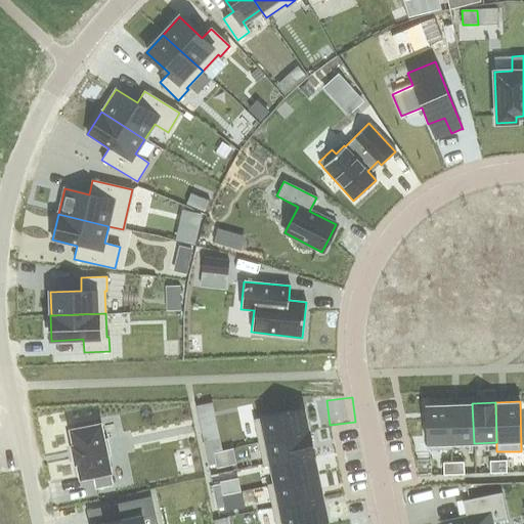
[(472,403),(448,404),(450,443),(451,443),(474,443),(472,403)]
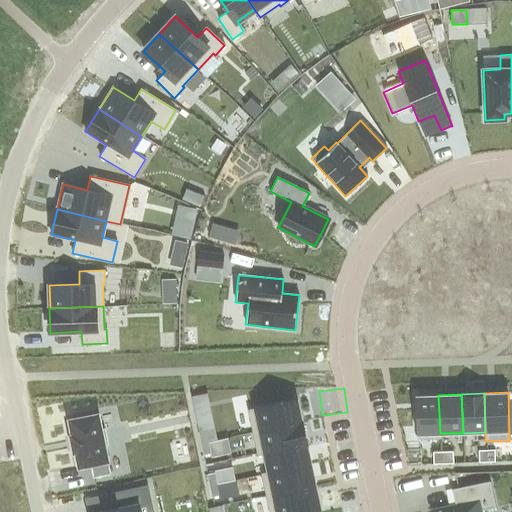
[(438,395),(415,396),(416,439),(441,438),(441,433),(440,433),(438,395)]
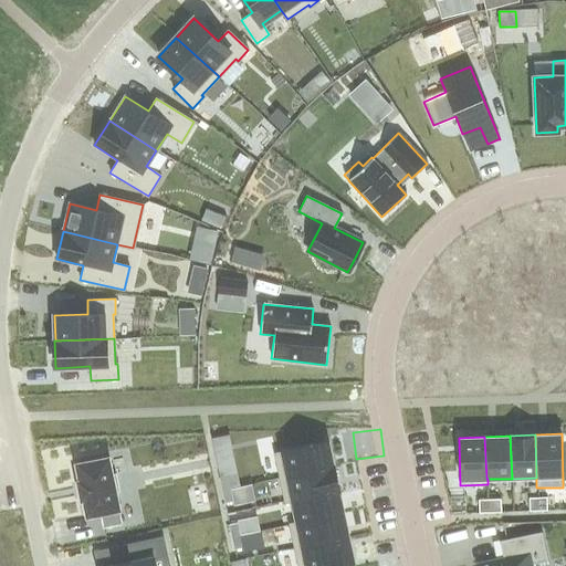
[(326,442),(274,453),(280,478),(332,468),(331,467),(326,442)]
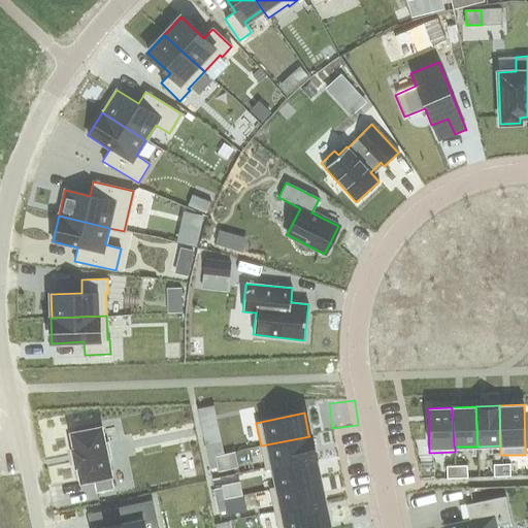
[(100,428),(72,434),(75,450),(73,450),(76,465),(78,465),(81,481),(94,477),(97,492),(112,489),(106,459),(110,458),(107,443),(103,443),(100,428)]
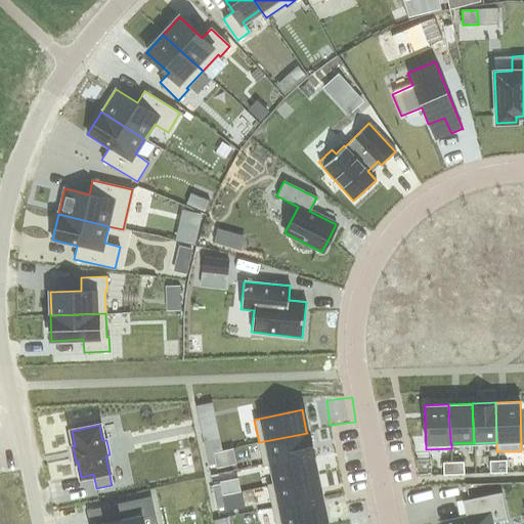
[(307,433),(259,442),(263,466),(271,464),(271,463),(311,454),(311,455),(313,455),(308,431),(306,432),(307,433)]
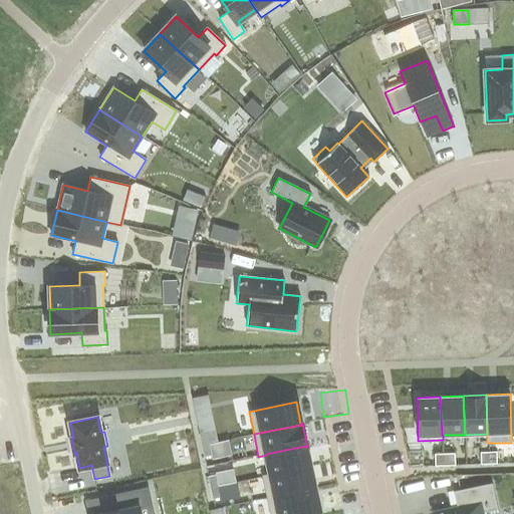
[(207,433),(199,434),(201,446),(209,444),(207,433)]
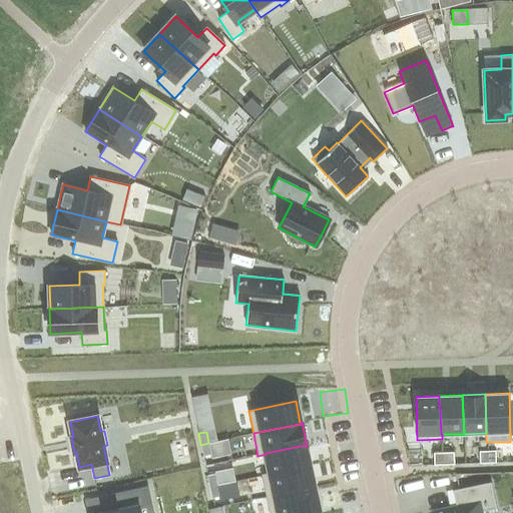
[(208,443),(200,445),(202,456),(211,454),(208,443)]
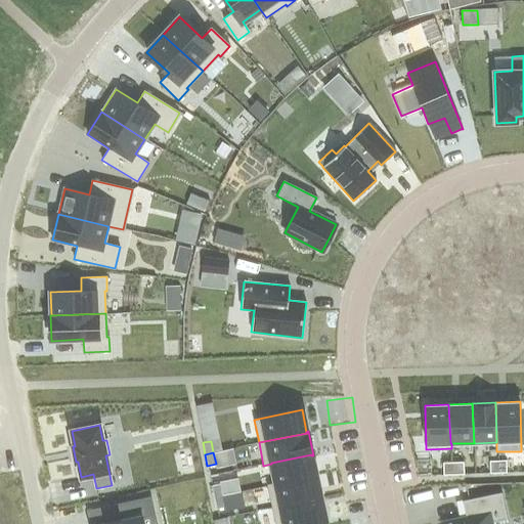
[(311,454),(271,463),(271,464),(275,483),(275,484),(316,476),(315,473),(311,455),(311,454)]
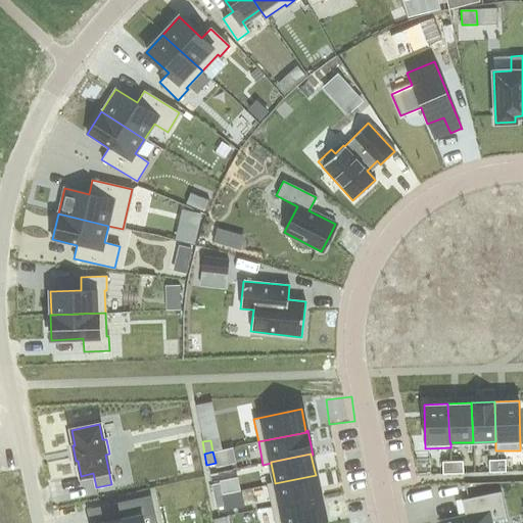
[(496,460),(488,460),(488,472),(496,472),(496,460)]
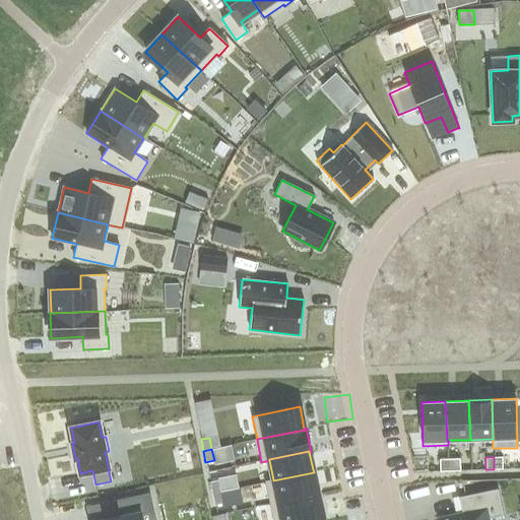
[(502,457),(494,457),(494,469),(502,469),(502,457)]
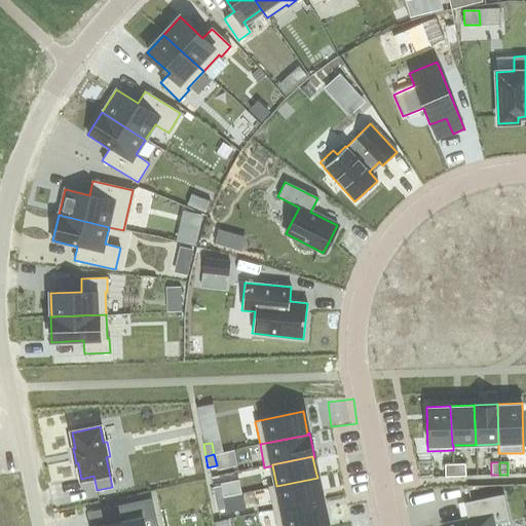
[(465,463),(454,464),(455,477),(465,476),(465,463)]
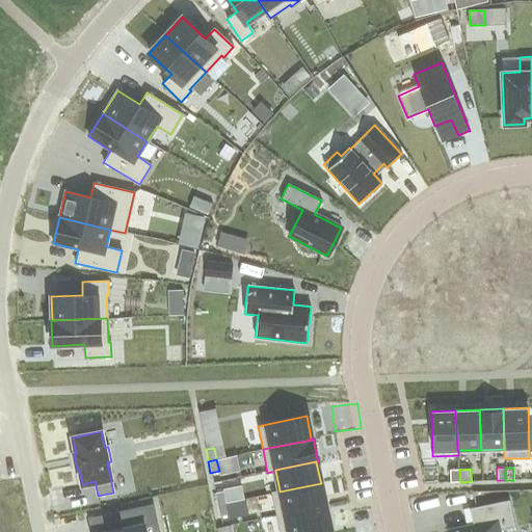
[(459,470),(449,470),(450,482),(460,482),(459,470)]
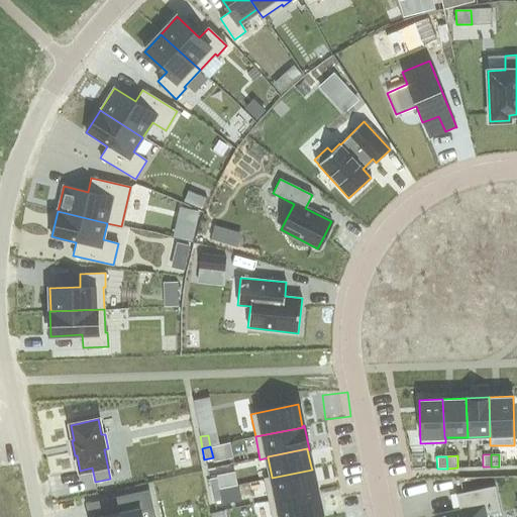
[(272,477),(264,479),(269,501),(316,491),(312,472),(313,472),(312,467),(311,467),(312,470),(272,478),(272,477)]
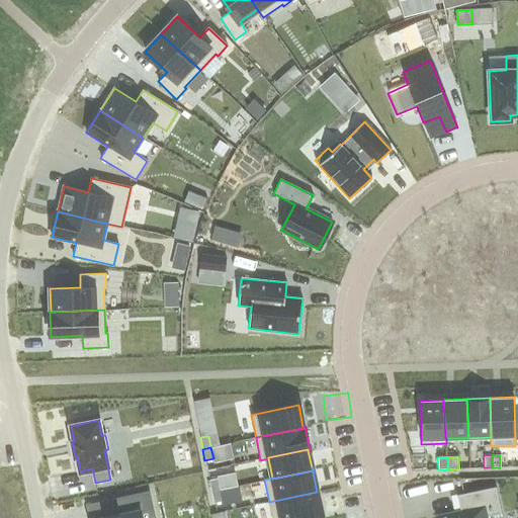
[(218,479),(209,481),(211,492),(220,490),(218,479)]
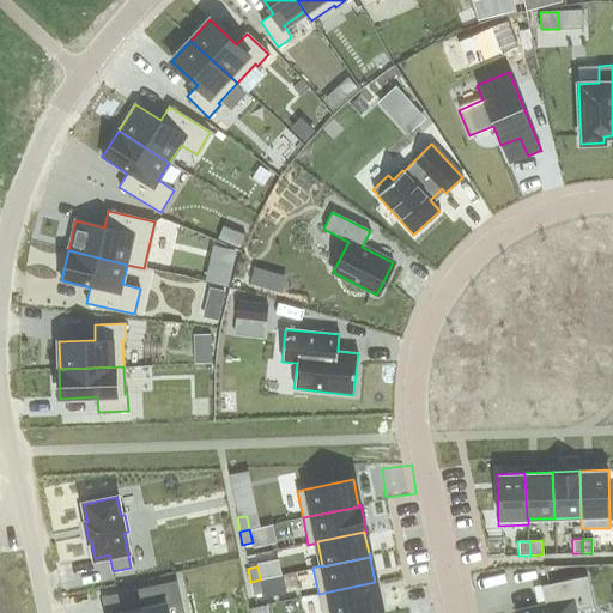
[(545,604),(516,610),(516,612),(577,612),(577,611),(593,608),(587,576),(541,586),(545,604)]
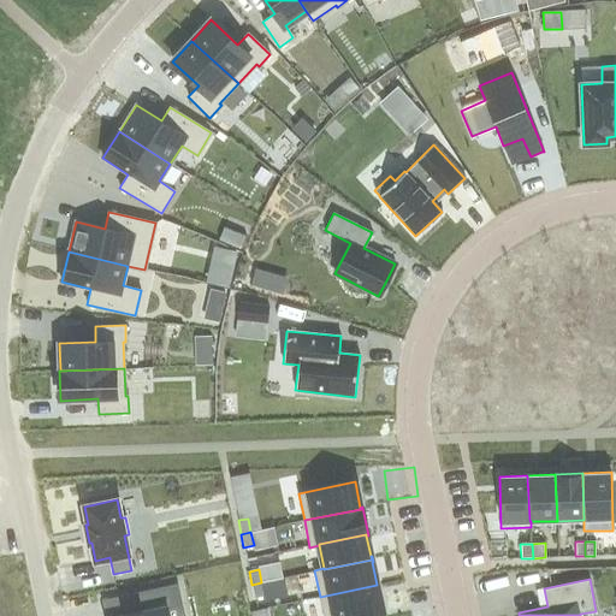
[(261,582),(252,585),(254,598),(264,597),(261,582)]
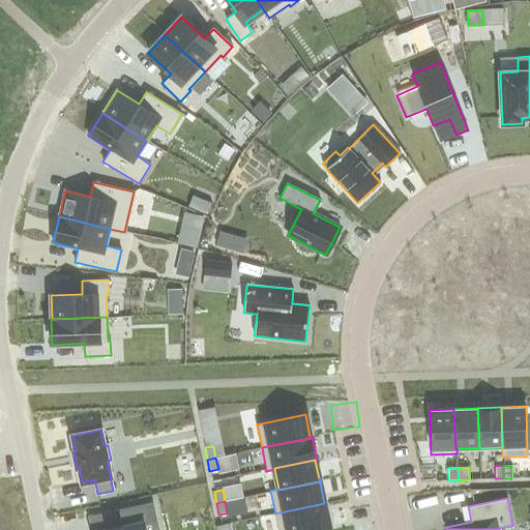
[(324,503),(275,513),(278,529),(310,529),(329,526),(324,503)]
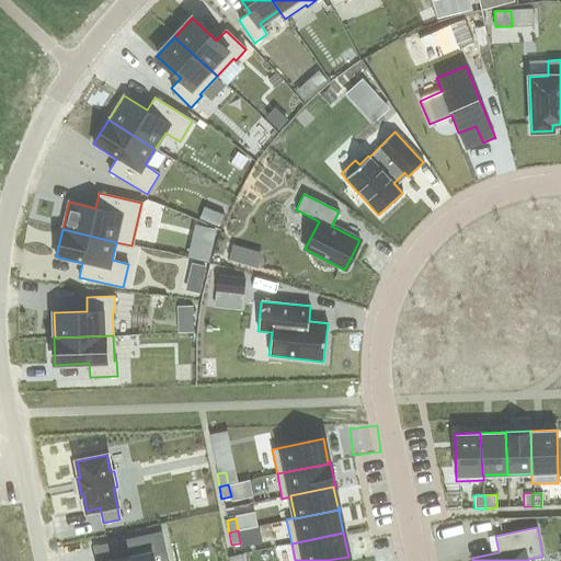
[(119,560),(113,560),(152,560),(151,554),(164,552),(160,534),(115,544),(119,560)]
